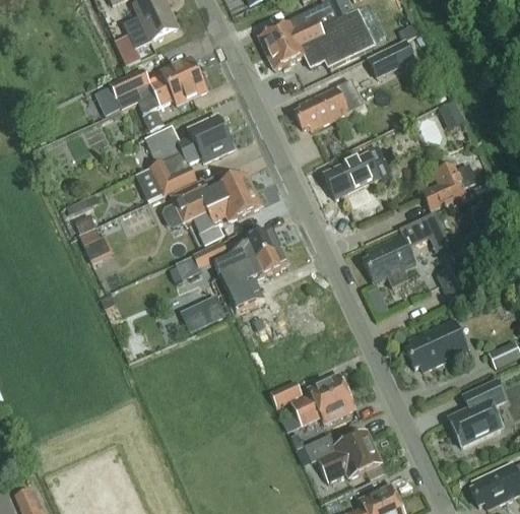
[(150,40),(178,27),(164,0),(139,0),(133,3),(139,16),(124,23),(128,33),(135,48),(150,40)]
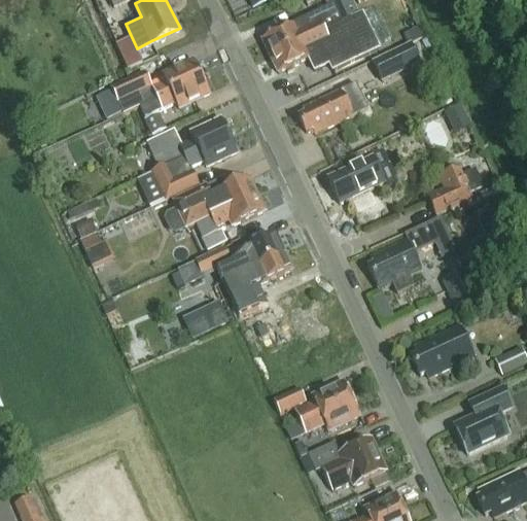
[(328,0),(330,4),(339,21),(353,13),(359,10),(354,0),(328,0)]
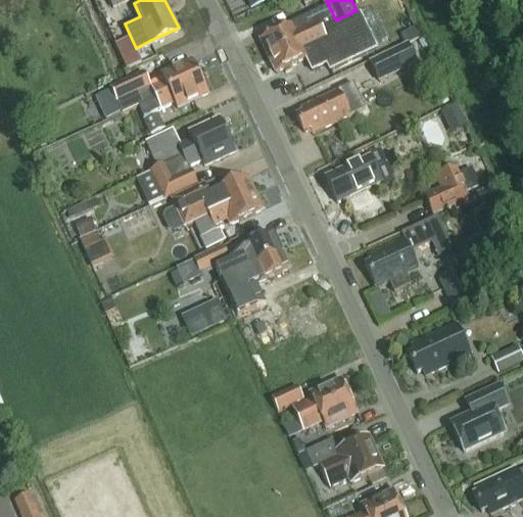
[(292,20),(262,36),(270,53),(325,27),(336,20),(328,4),(292,20)]
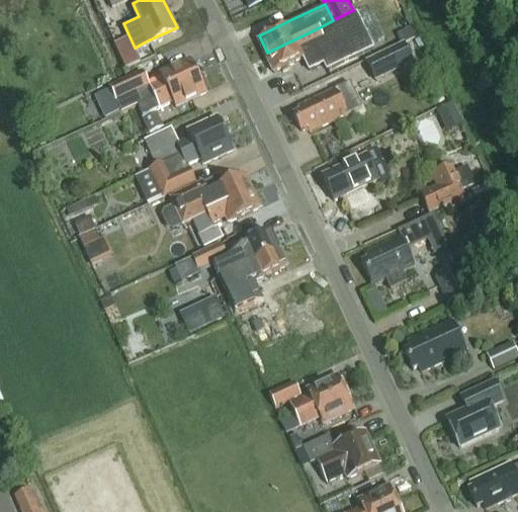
[(322,26),(267,53),(274,68),(306,53),(303,47),(326,35),(326,34),(328,33),(338,54),(361,43),(360,40),(370,35),(357,9),(353,10),(347,13),(333,20),(322,26)]
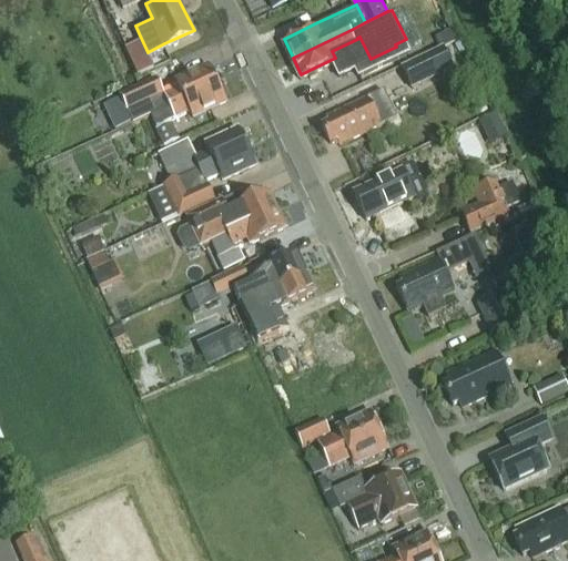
[(140,36),(125,43),(138,70),(153,63),(148,52),(140,36)]
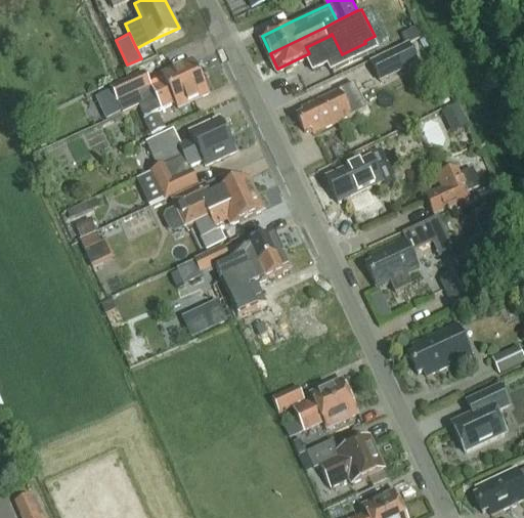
[(412,56),(406,42),(369,59),(377,74),(412,56)]
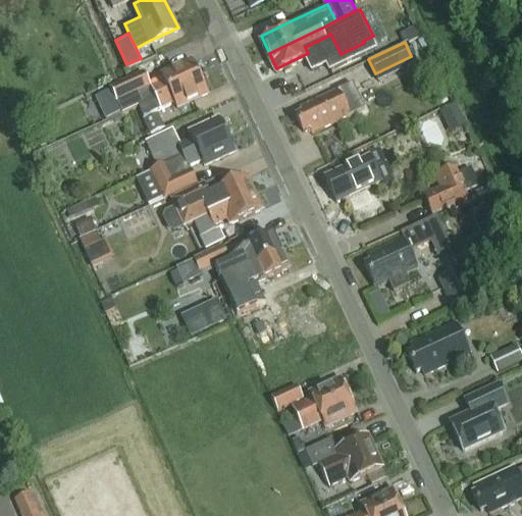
[(144,68),(124,78),(110,84),(122,109),(139,101),(201,73),(193,57),(163,71),(165,76),(151,84),(144,68)]
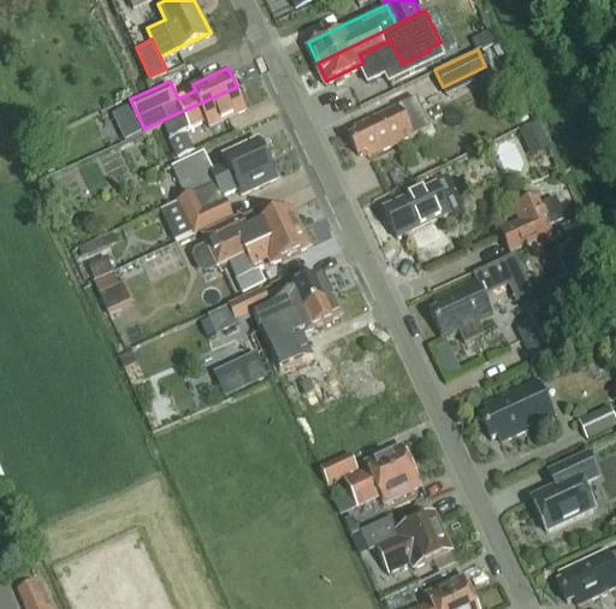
[(209,123),(246,106),(237,87),(164,119),(170,132),(207,116),(209,123)]
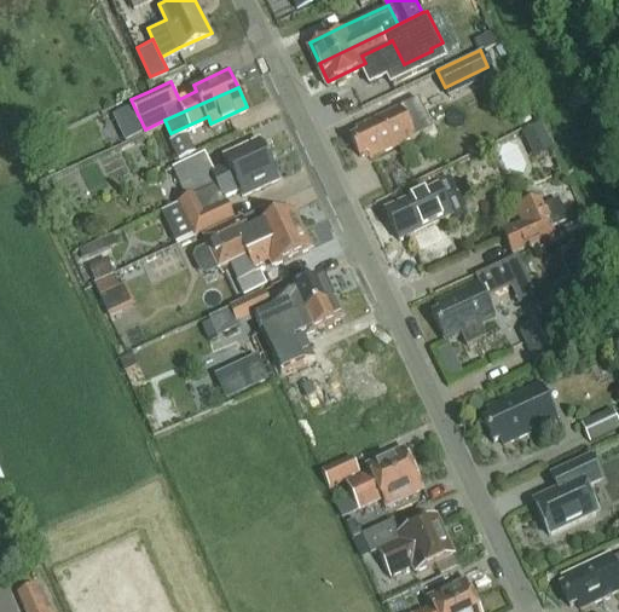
[(371,154),(416,132),(401,102),(358,123),(360,130),(352,133),(362,153),(369,149),(371,154)]
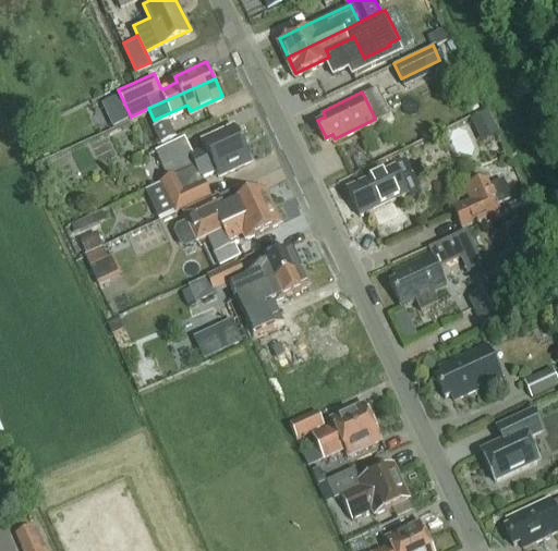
[(498,105),(481,112),(492,136),(509,129),(498,105)]
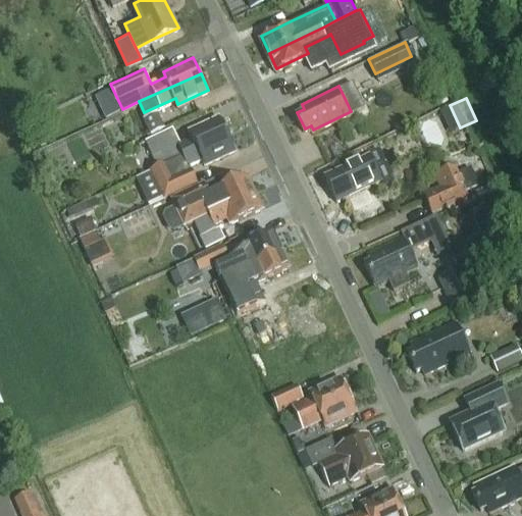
[(157,109),(144,115),(151,131),(164,124),(157,109)]
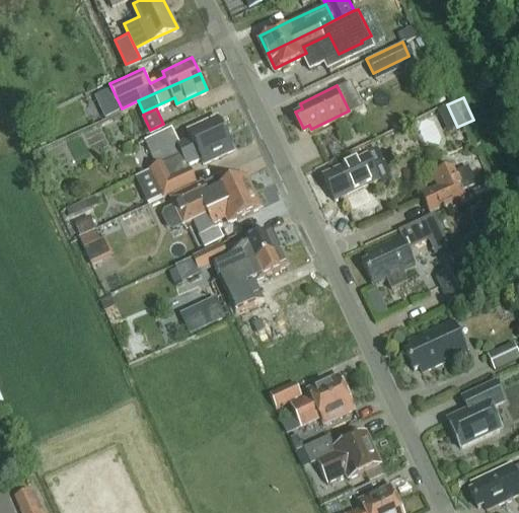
[(172,126),(151,136),(144,139),(156,163),(162,160),(226,131),(218,115),(189,128),(192,135),(179,140),(172,126)]
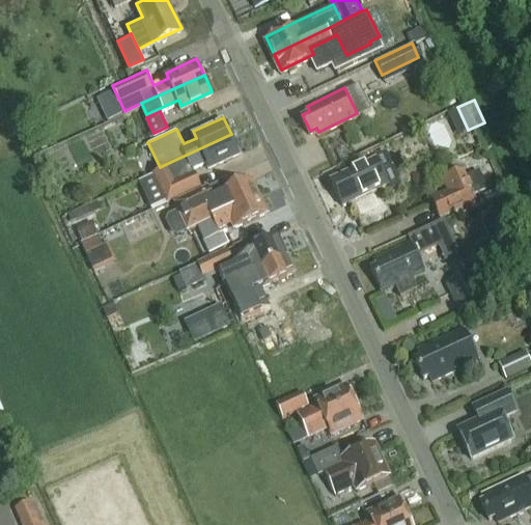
[(166,164),(160,167),(151,170),(166,201),(202,184),(194,165),(205,160),(208,165),(239,150),(231,134),(166,164)]
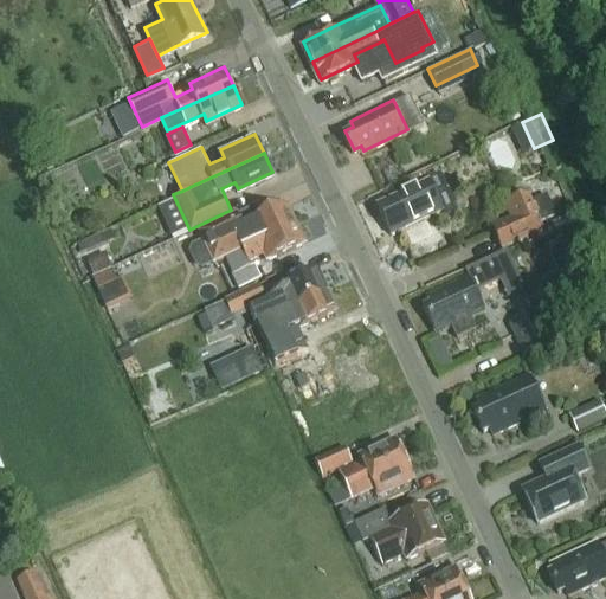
[(392,231),(444,207),(430,178),(378,201),(392,231)]
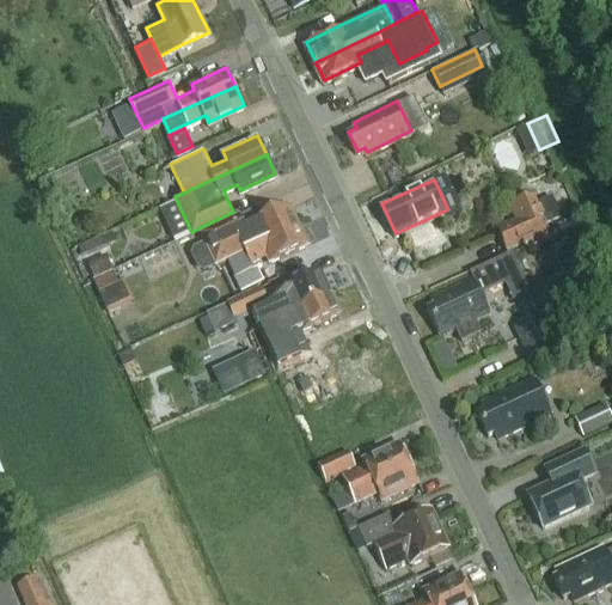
[(507,249),(550,228),(551,228),(548,220),(538,199),(536,193),(510,203),(518,218),(497,227),(507,249)]
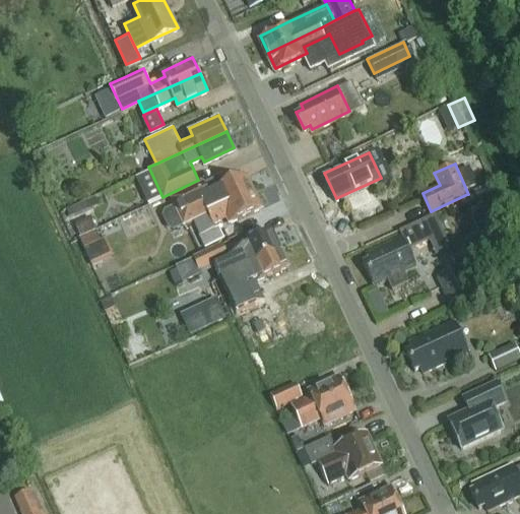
[(469,164),(457,169),(465,187),(477,182),(469,164)]
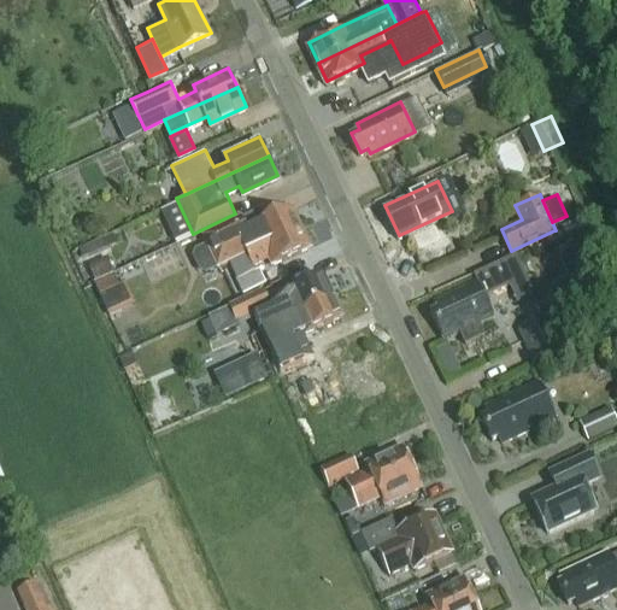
[(210,236),(204,239),(205,241),(216,264),(233,256),(300,226),(292,205),(280,211),(265,218),(254,223),(257,229),(241,236),(239,233),(244,230),(238,217),(216,228),(207,232),(210,236)]
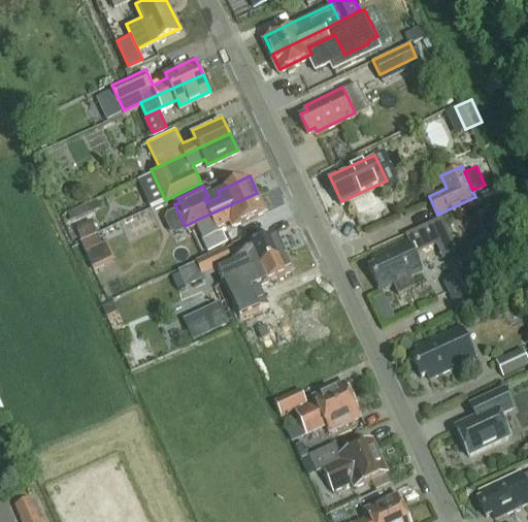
[(257,193),(199,219),(206,235),(204,236),(209,248),(228,239),(222,228),(219,229),(217,225),(231,219),(233,224),(265,208),(257,193)]
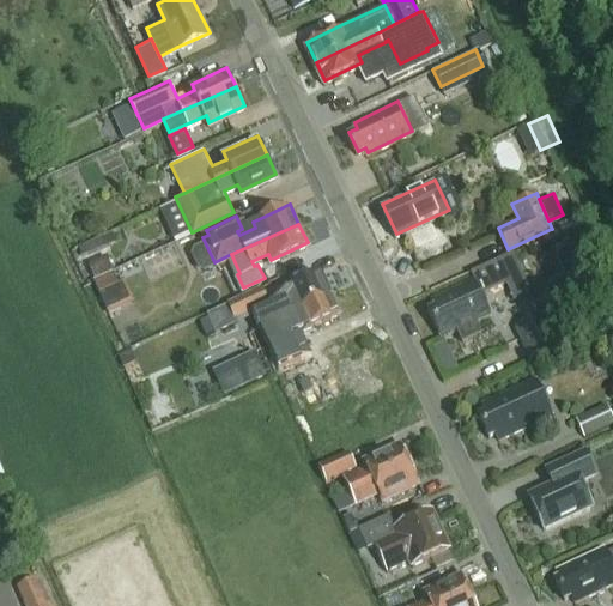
[(105,252),(87,260),(95,274),(113,266),(105,252)]
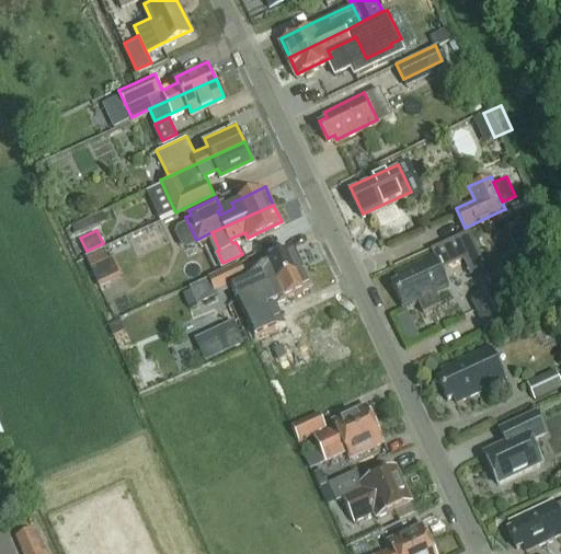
[(447,252),(467,242),(462,232),(430,247),(433,254),(395,272),(399,279),(395,281),(402,297),(408,295),(411,300),(448,283),(439,265),(451,260),(447,252)]
